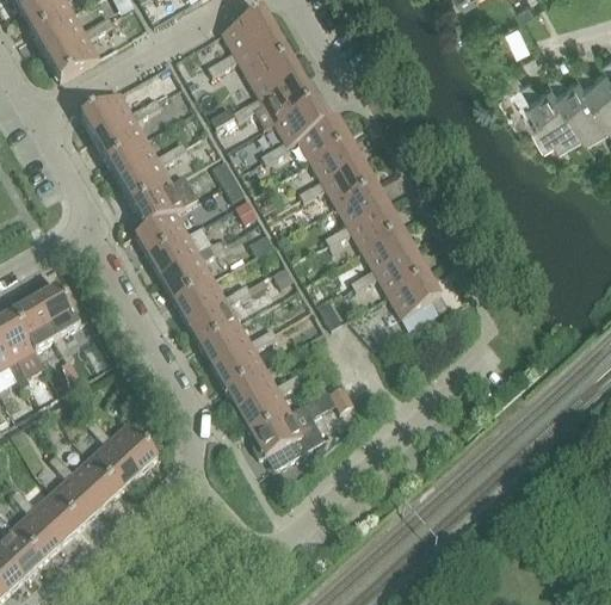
[(12,0),(20,13),(43,0),(12,0)]
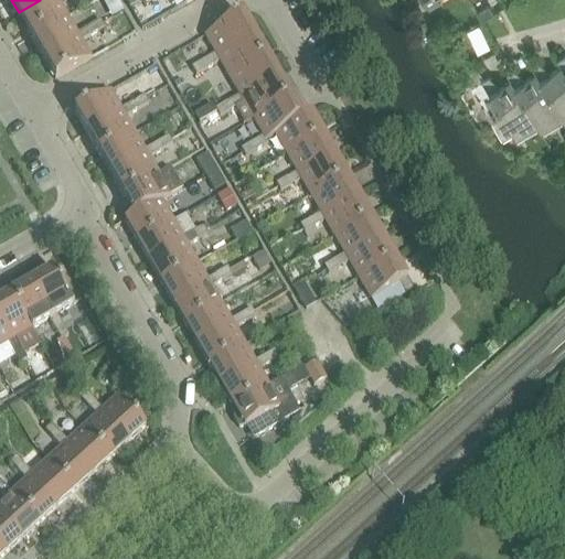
[(40,0),(19,12),(31,33),(67,12),(60,0),(40,0)]
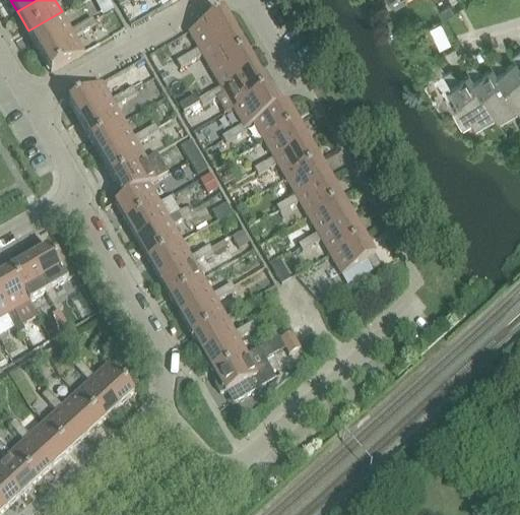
[(439,7),(444,14),(455,8),(450,0),(439,7)]
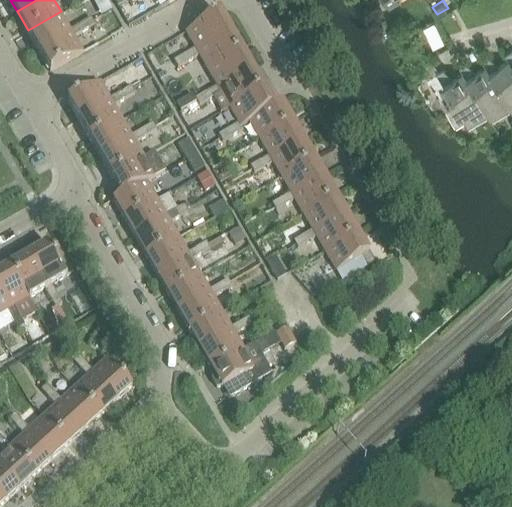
[(186,29),(195,45),(197,48),(230,29),(219,10),(186,29)]
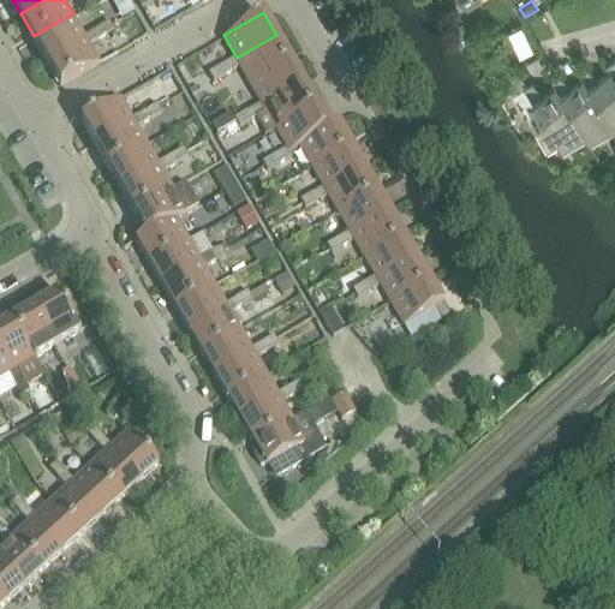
[(88,40),(101,33),(96,24),(83,31),(73,13),(34,36),(47,59),(85,36),(88,40)]
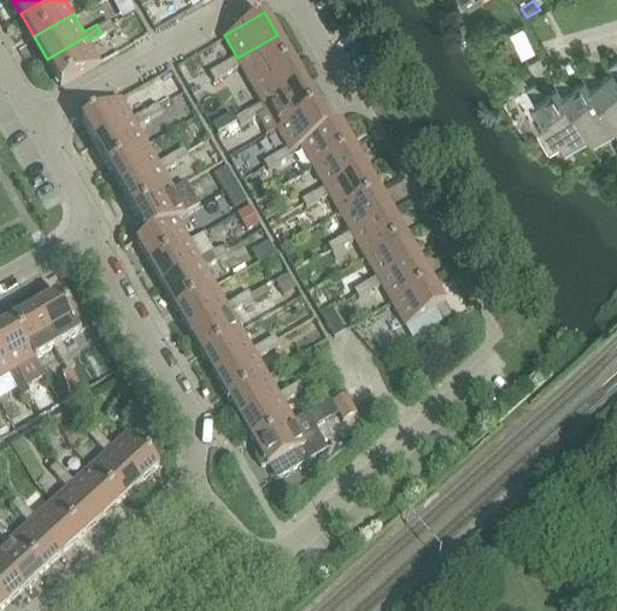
[(110,17),(97,24),(101,33),(115,25),(110,17)]
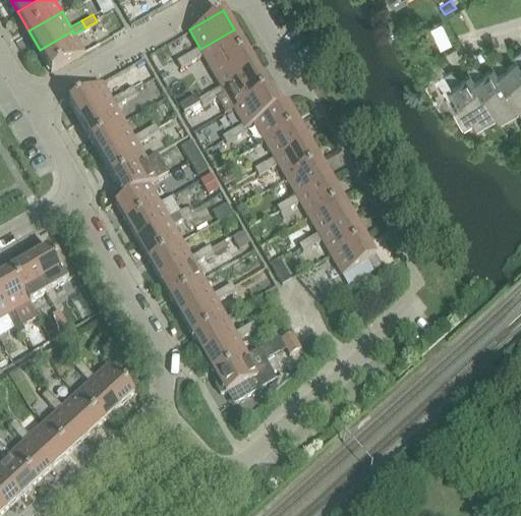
[(403,24),(394,30),(398,37),(407,32),(403,24)]
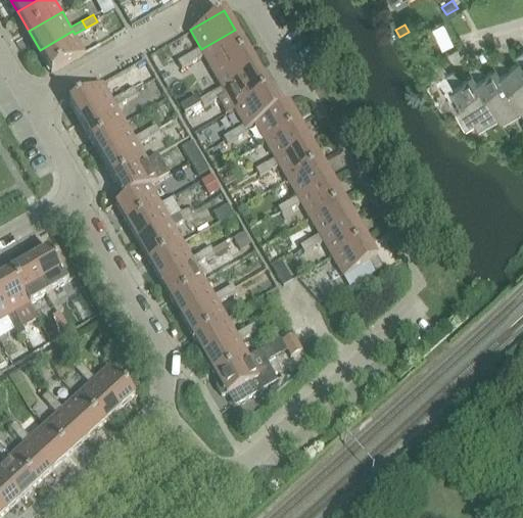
[(203,53),(212,68),(246,49),(235,30),(201,49),(199,46),(188,52),(192,59),(203,53)]
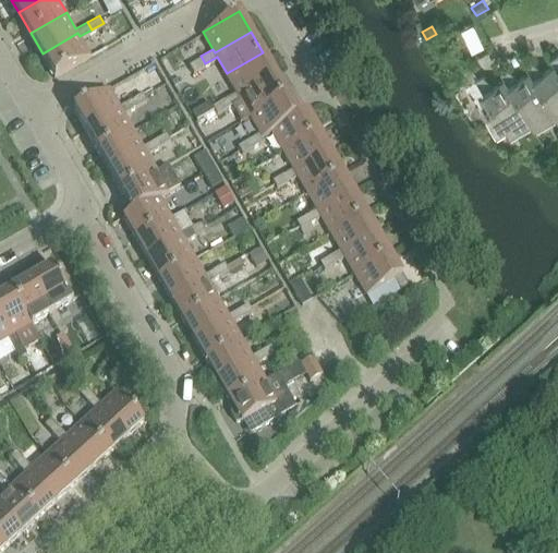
[(91,53),(80,36),(77,33),(43,53),(55,74),(91,53)]
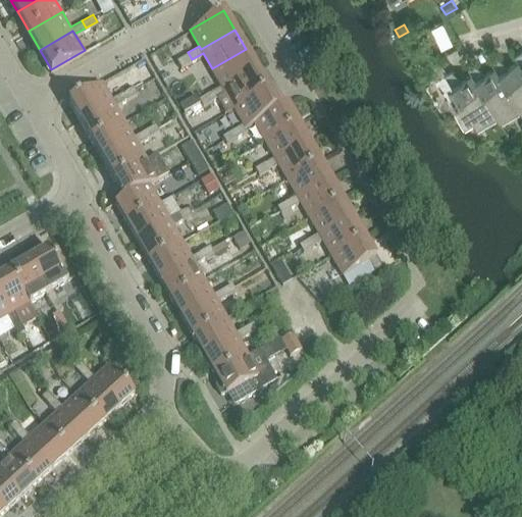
[(257,68),(246,49),(212,68),(221,84),(223,88),(257,68)]
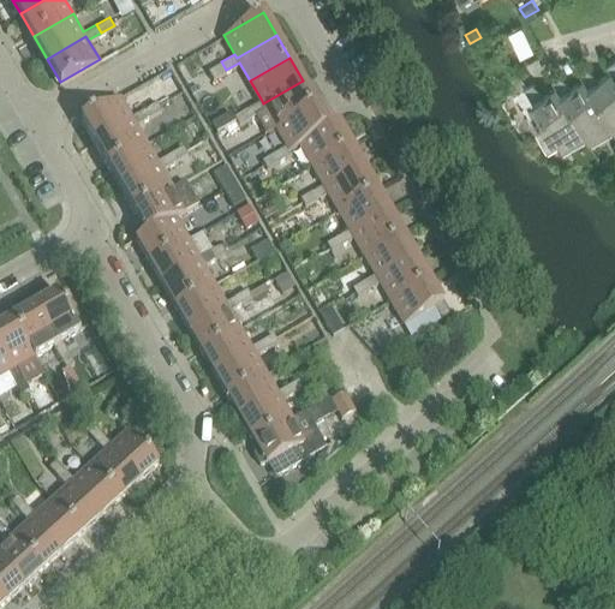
[(221,61),(209,69),(214,77),(226,70),(221,61)]
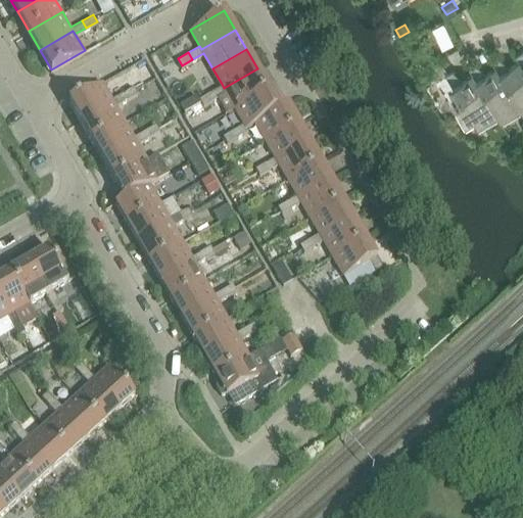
[(493,57),(496,63),(522,107),(522,109),(522,61),(520,57),(507,65),(500,54),(493,57)]
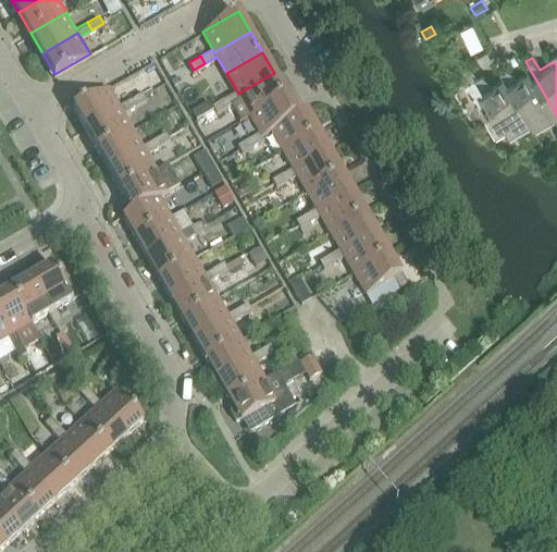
[(534,127),(556,114),(529,68),(515,76),(508,64),(500,69),(505,74),(532,121),(531,122),(534,127)]
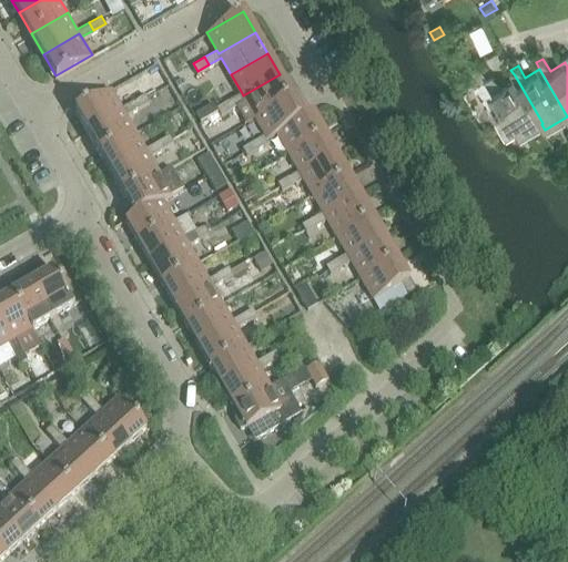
[(495,116),(506,135),(516,130),(519,136),(541,124),(543,123),(515,75),(499,84),(493,72),(485,77),(486,79),(500,103),(505,111),(495,116)]
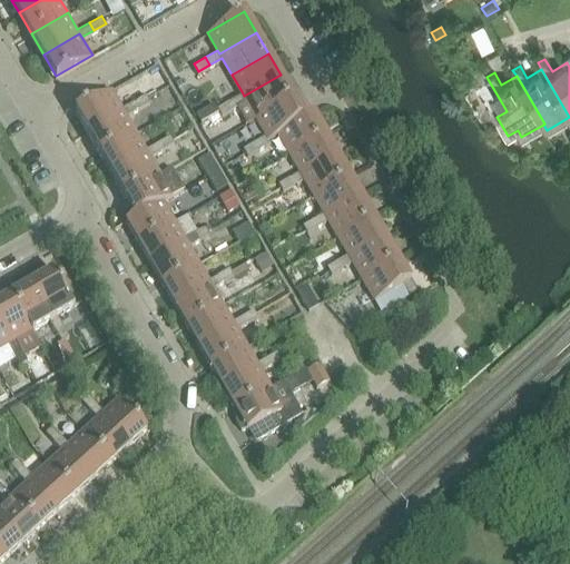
[(292,95),(281,75),(244,96),(242,91),(229,99),(234,106),(233,107),(236,112),(239,110),(246,121),(256,116),(292,95)]
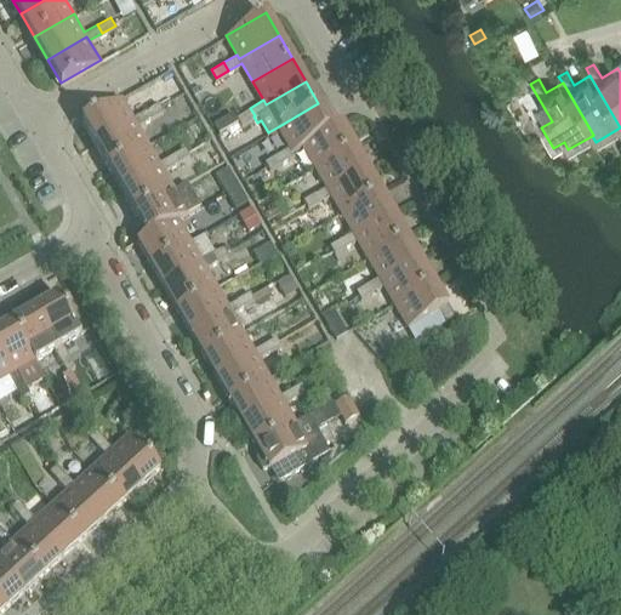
[(531,86),(519,94),(534,120),(547,113),(531,86)]
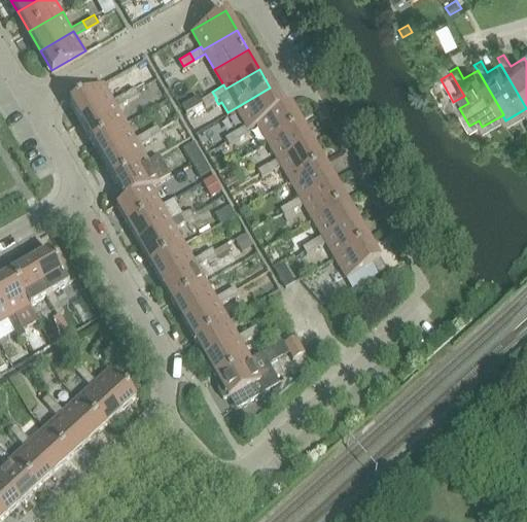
[(81,120),(114,101),(112,98),(103,81),(69,101),(81,120)]
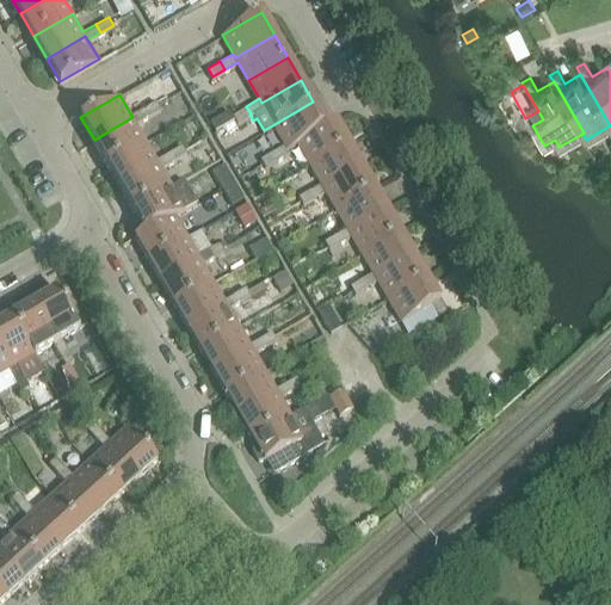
[(156,98),(143,106),(148,113),(161,106),(156,98)]
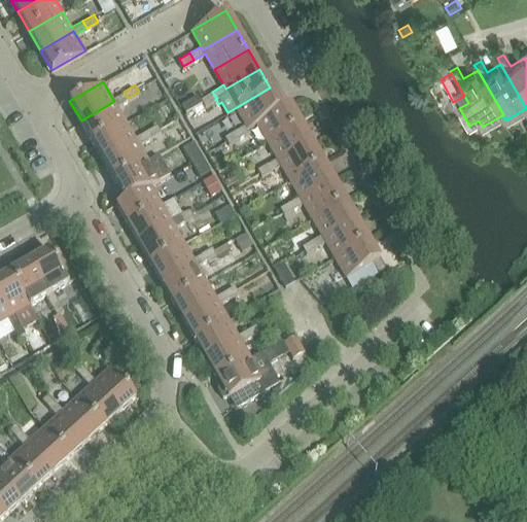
[(281,107),(270,88),(237,107),(246,124),(248,128),(248,127),(257,123),(256,122),(281,107)]
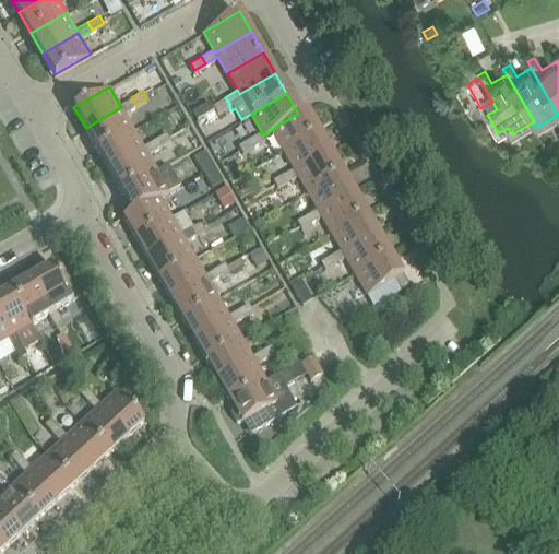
[(123,112),(135,104),(131,97),(119,104),(121,107),(86,128),(97,149),(133,128),(123,112)]
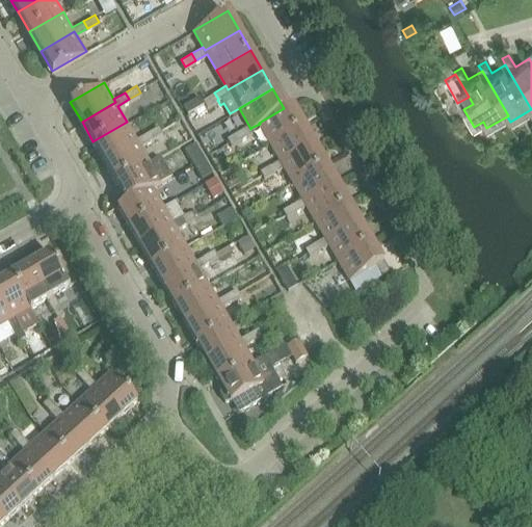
[(207,106),(217,100),(218,99),(214,93),(203,99),(205,102),(207,106)]
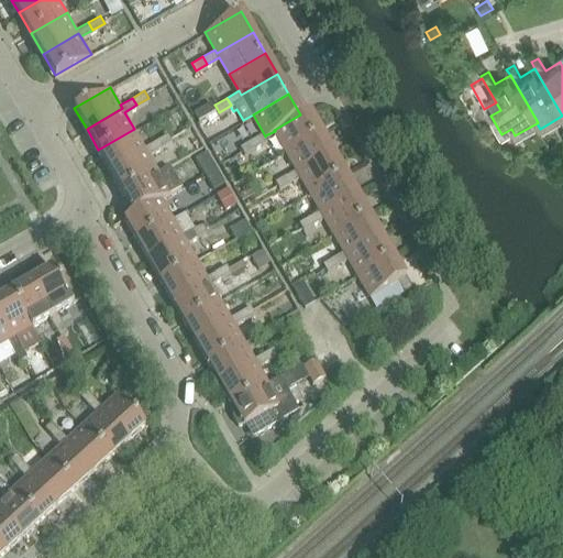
[(212,99),(194,109),(199,118),(217,108),(214,105),(212,99)]
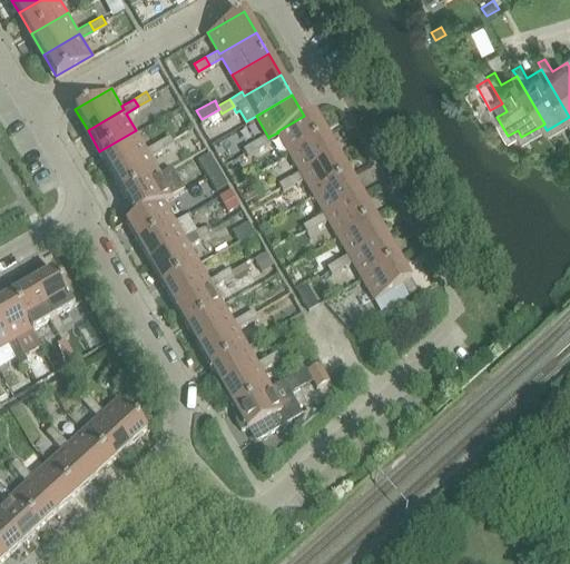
[(304,116),(277,131),(278,132),(290,152),(326,131),(314,110),(304,116)]
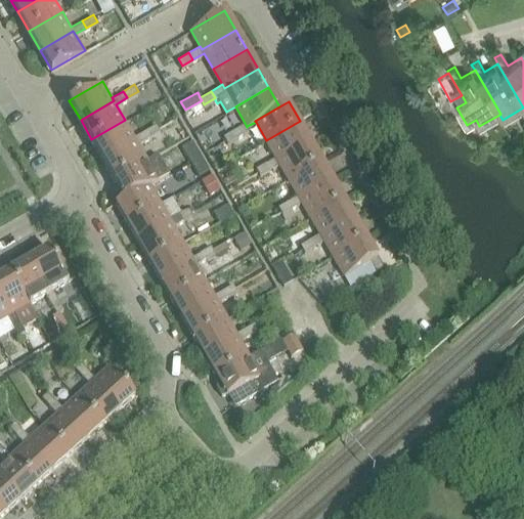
[(102,159),(136,139),(134,135),(125,120),(91,139),(102,159)]
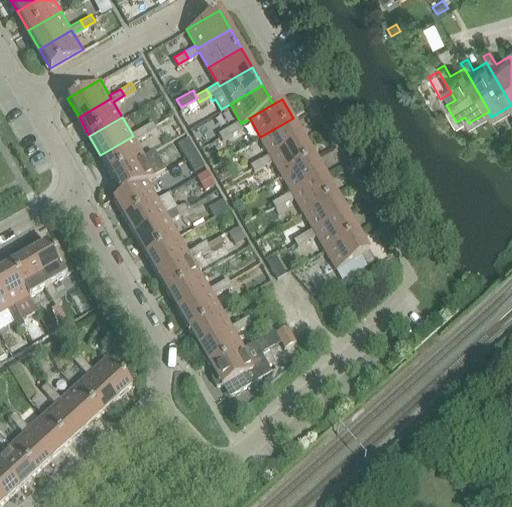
[(304,137),(293,118),(260,137),(269,152),(271,156),(304,137)]
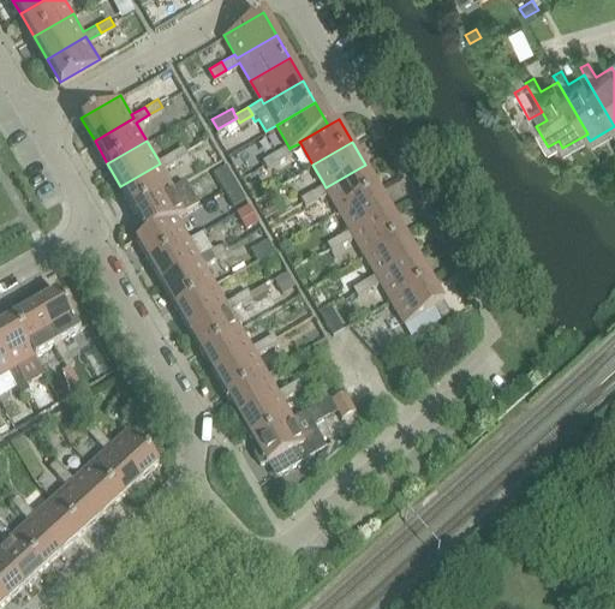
[(183,144),(171,151),(175,160),(187,153),(183,144)]
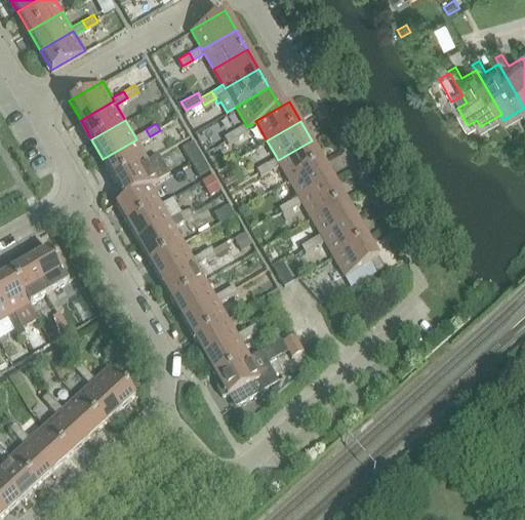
[(239,135),(249,129),(247,126),(247,127),(245,123),(235,128),(239,135)]
